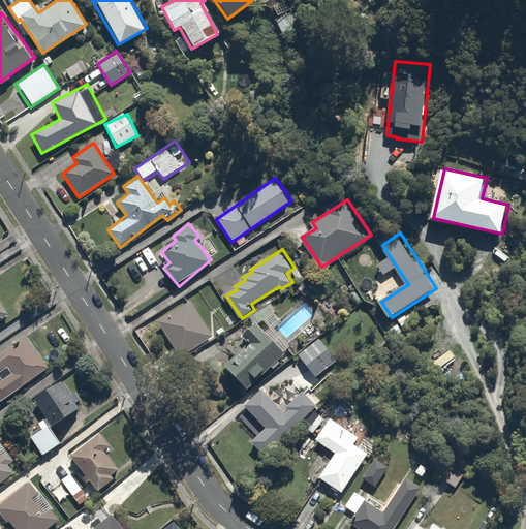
[(0,317),(2,320),(11,314),(0,298),(0,317)]
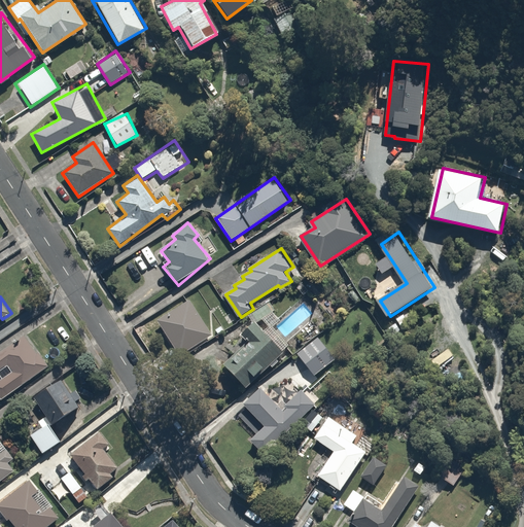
[(214,334),(193,300),(160,320),(182,354),(214,334)]
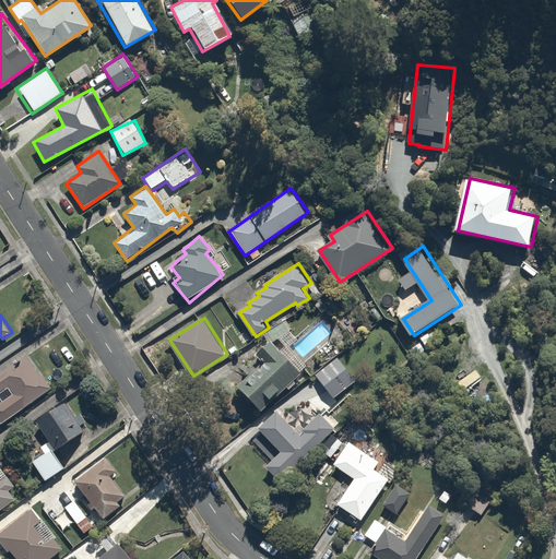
[(300,340),(286,326),(275,337),(290,351),(300,340)]
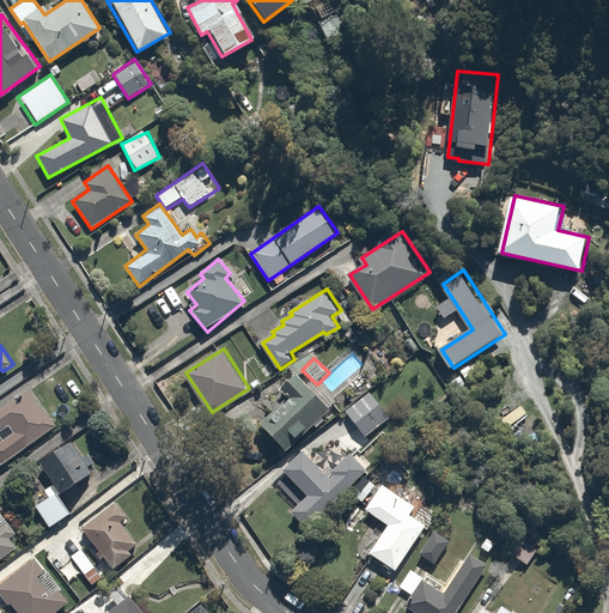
[(328,408),(296,374),(280,388),(285,394),(263,413),(269,419),(262,425),(285,450),(328,408)]
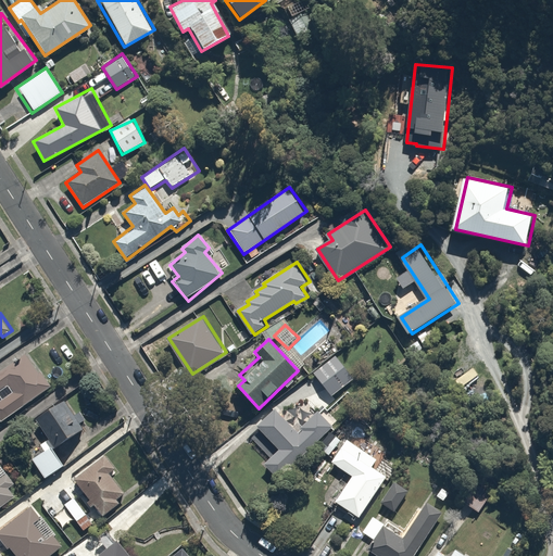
[(0,421),(1,424),(55,383),(32,351),(0,374),(0,397),(1,400),(0,400),(0,421)]
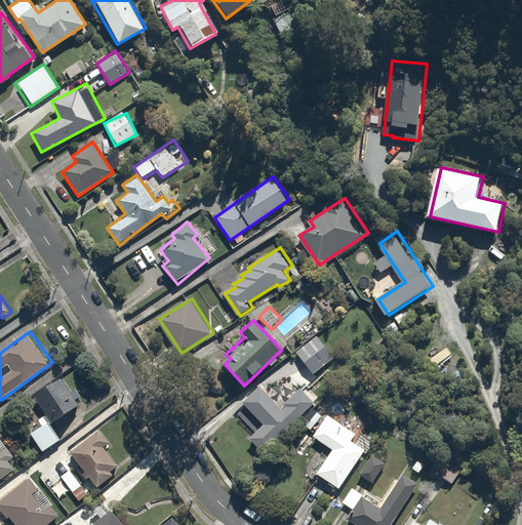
[(332,351),(318,332),(295,351),(310,369),(332,351)]
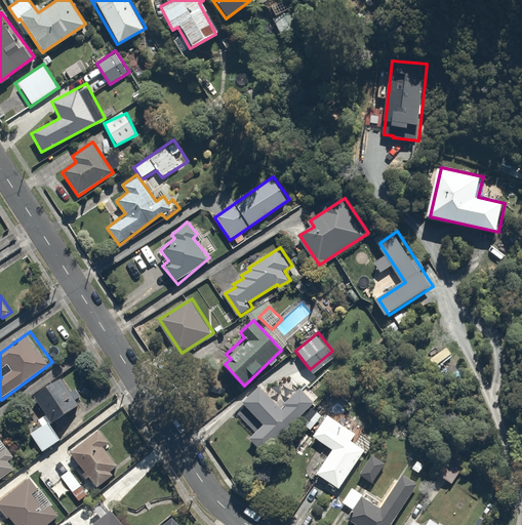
[(75,386),(69,391),(57,375),(34,396),(46,411),(36,419),(40,425),(29,434),(42,450),(61,436),(53,428),(81,405),(76,398),(82,394),(75,386)]
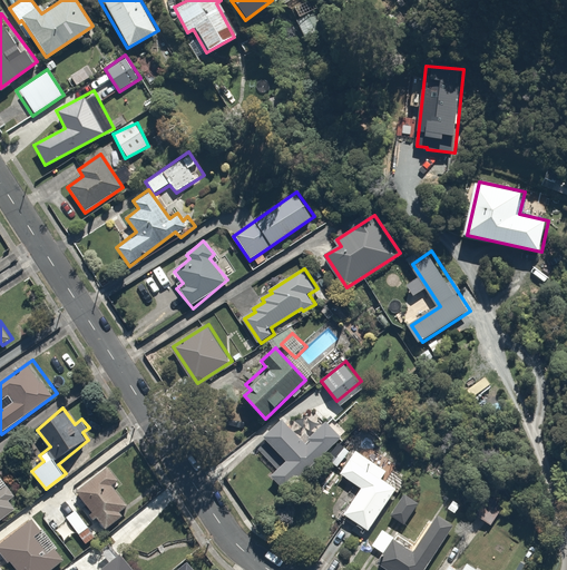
[(291,493),(344,436),(328,421),(308,442),(282,419),(263,440),(284,460),(271,474),(291,493)]
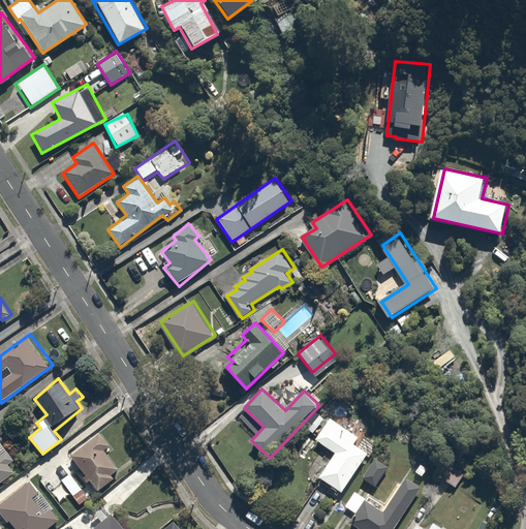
[(339,492),(366,452),(354,444),(360,437),(330,417),(313,441),(333,455),(317,477),(339,492)]
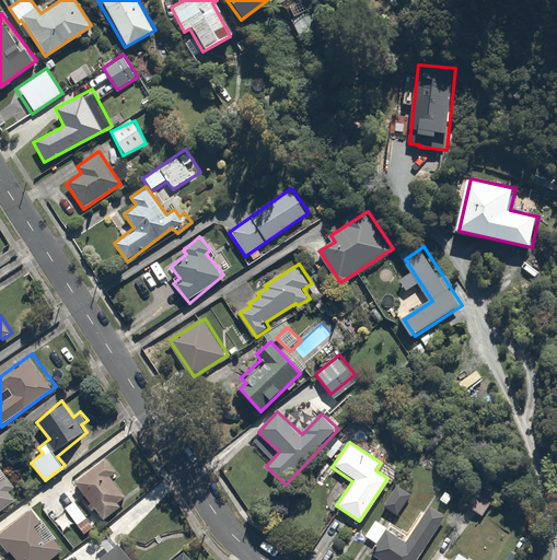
[(115,469),(101,454),(69,482),(102,520),(127,498),(107,475),(115,469)]
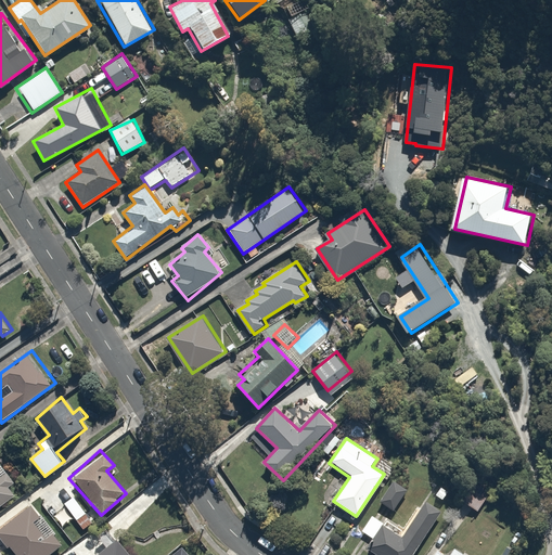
[(0,506),(23,490),(0,461),(0,506)]
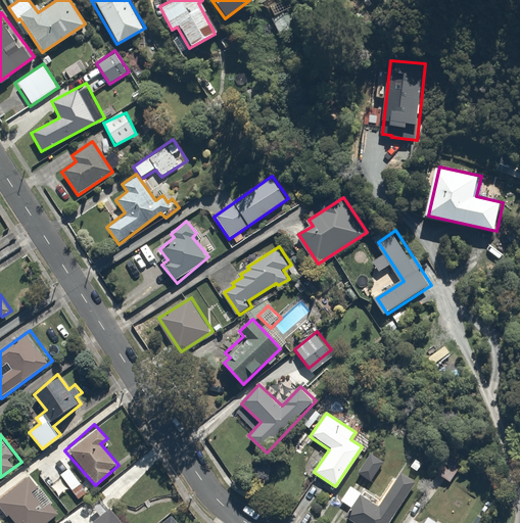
[(451,483),(467,457),(451,446),(434,473),(451,483)]
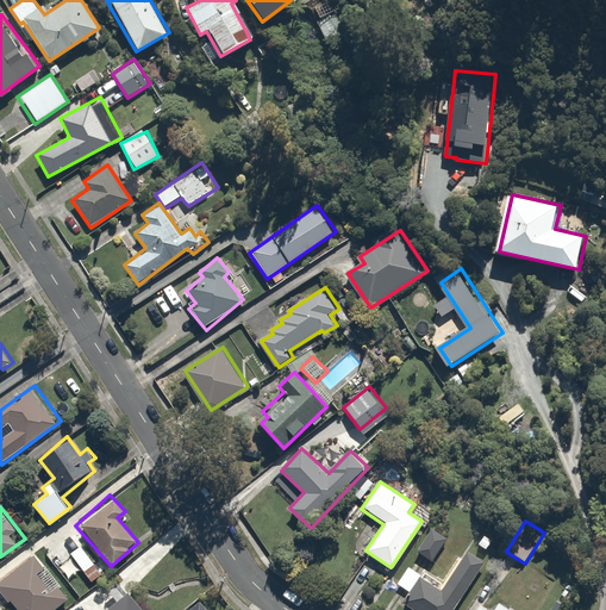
[(450,537),(432,526),(417,551),(433,562),(450,537)]
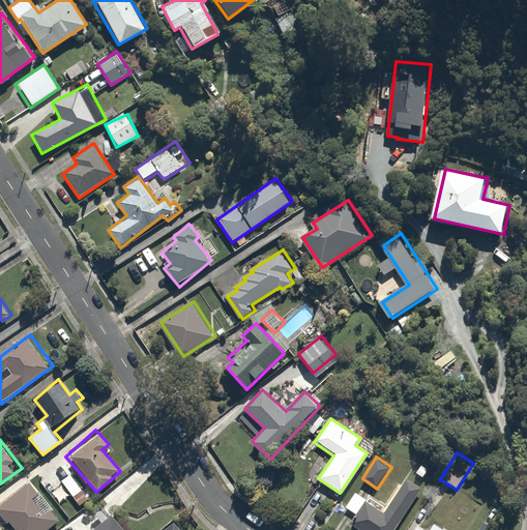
[(91,495),(71,471),(60,481),(80,504),(91,495)]
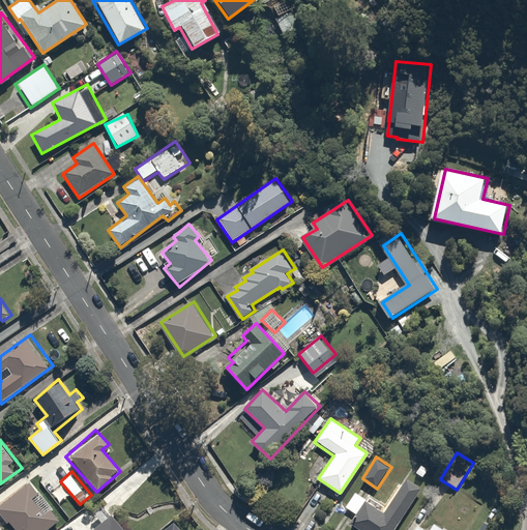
[(393,529),(421,488),(407,477),(383,512),(355,494),(347,507),(356,513),(351,523),(361,529),(393,529)]
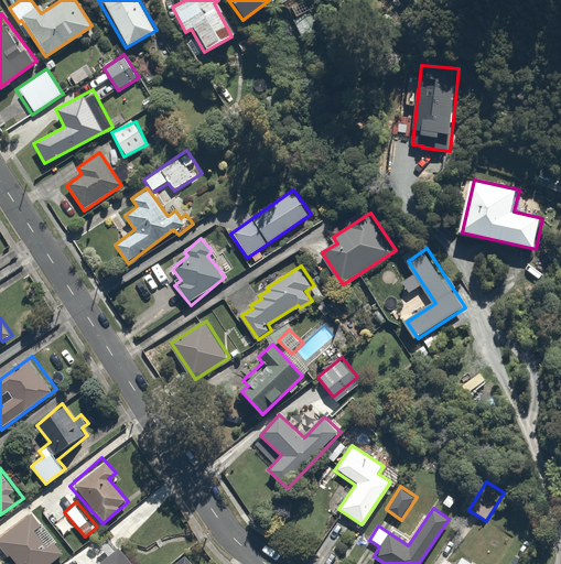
[(51,563),(66,552),(33,512),(0,539),(0,543),(17,563),(51,563)]
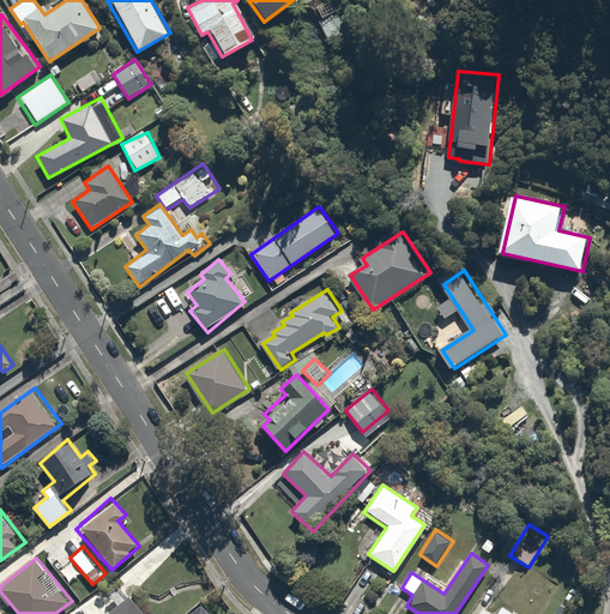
[(104,613),(144,613),(126,594),(104,613)]
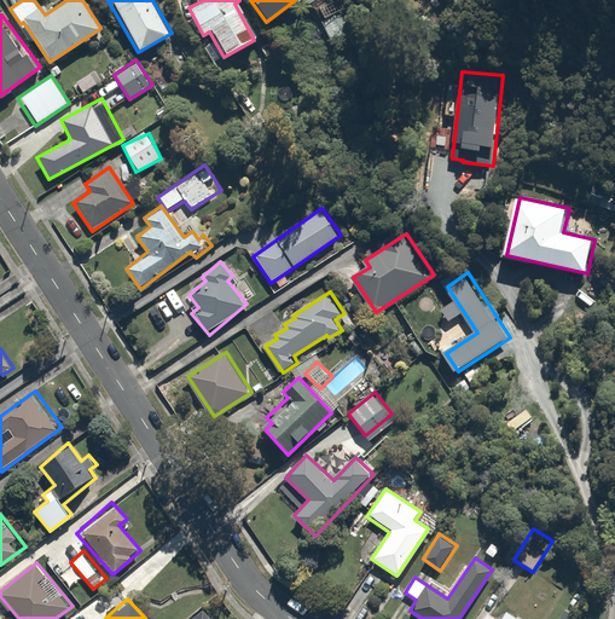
[(213,618),(202,608),(191,618),(213,618)]
